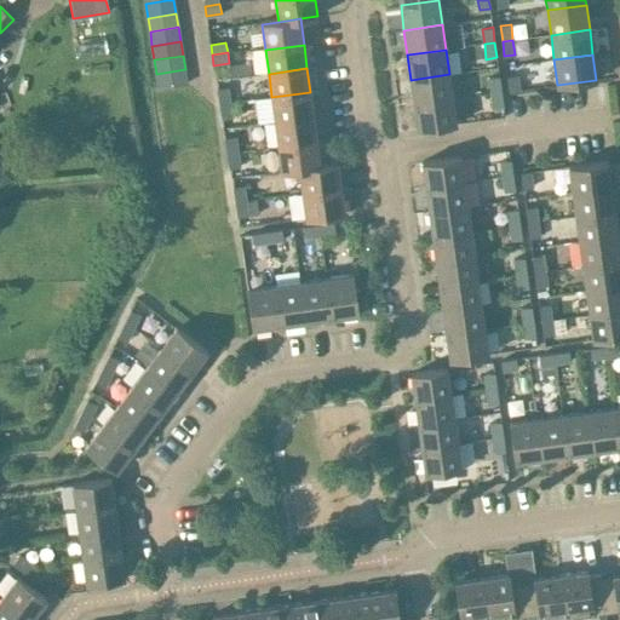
[(188,84),(185,69),(156,74),(159,87),(188,84)]
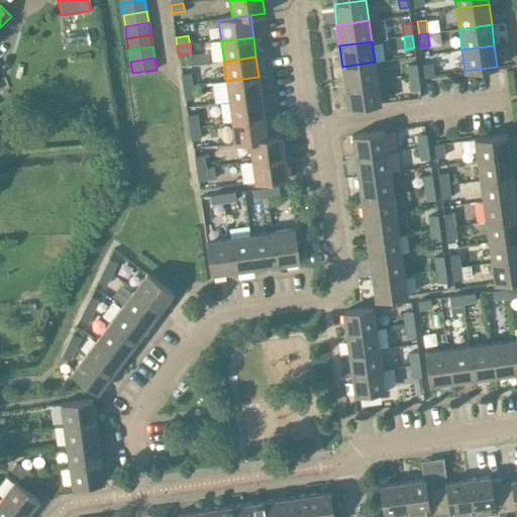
[(378,83),(375,62),(342,67),(345,87),(378,83)]
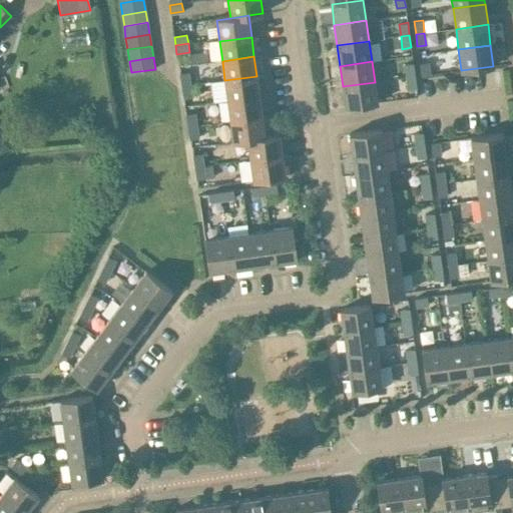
[(428,61),(419,63),(421,75),(430,74),(428,61)]
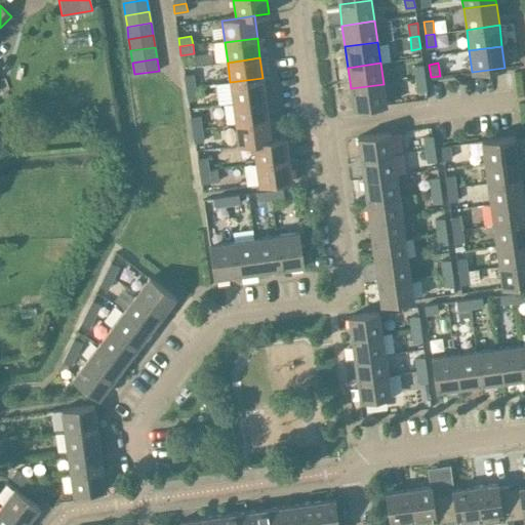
[(425,77),(422,65),(414,66),(415,78),(425,77)]
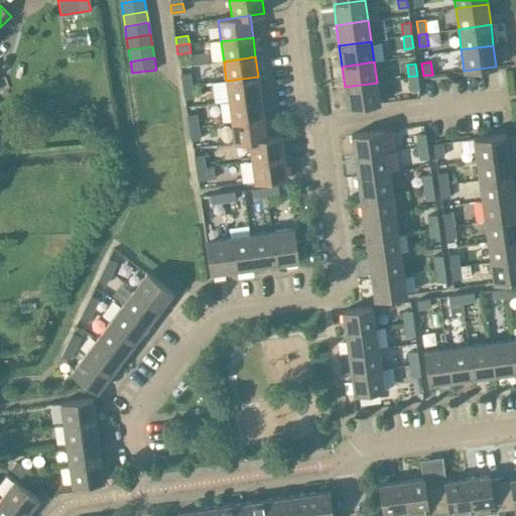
[(189,72),(180,74),(182,86),(191,85),(189,72)]
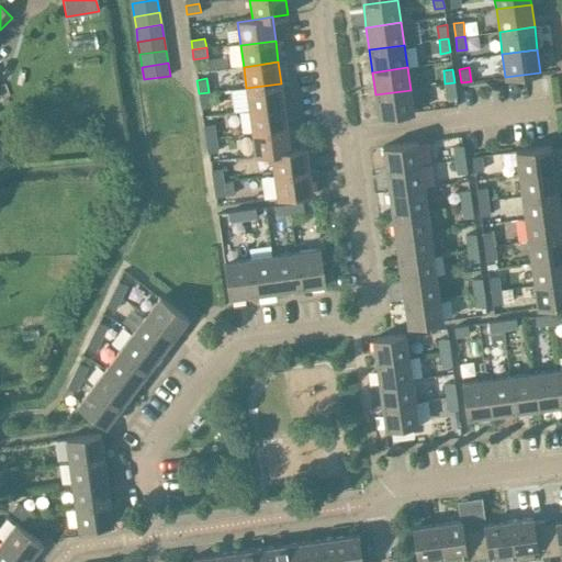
[(457,97),(454,82),(445,83),(447,98),(457,97)]
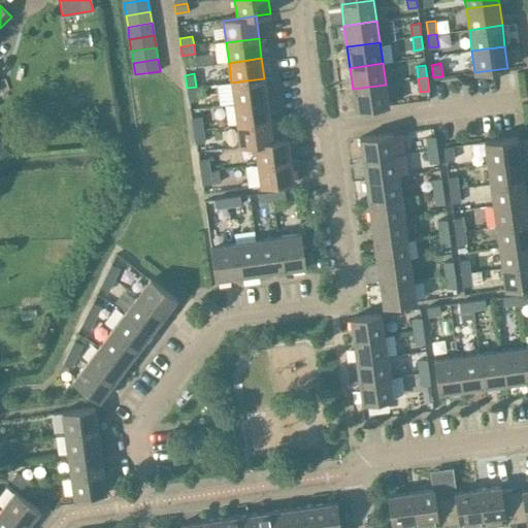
[(267,99),(264,78),(231,83),(234,103),(267,99)]
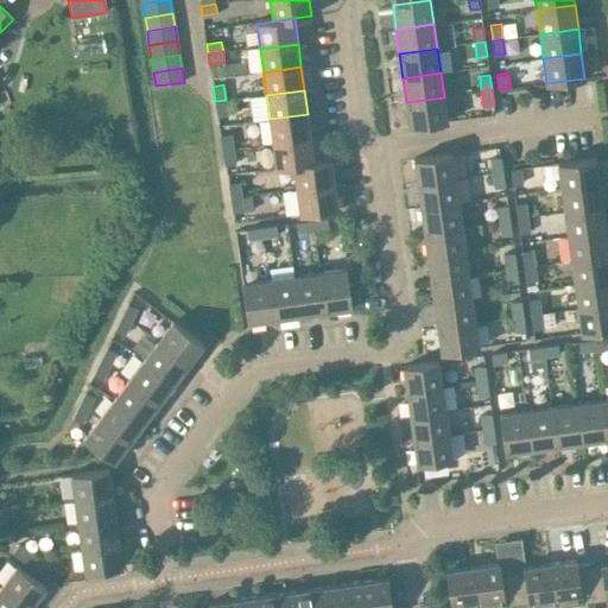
[(448,121),(444,97),(406,102),(410,127),(448,121)]
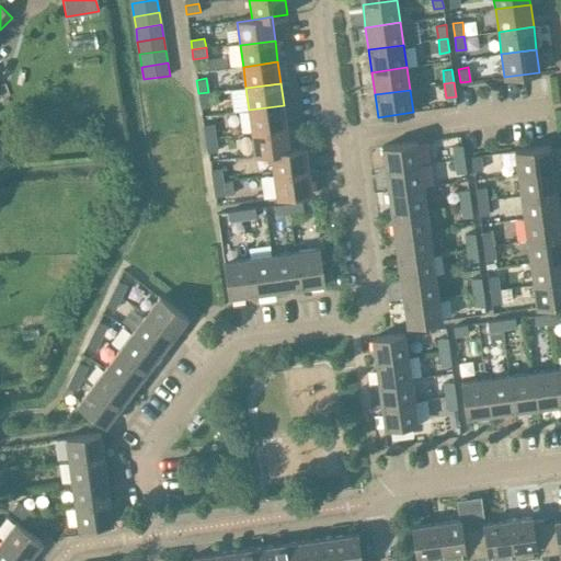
[(210,105),(208,92),(198,93),(201,107),(210,105)]
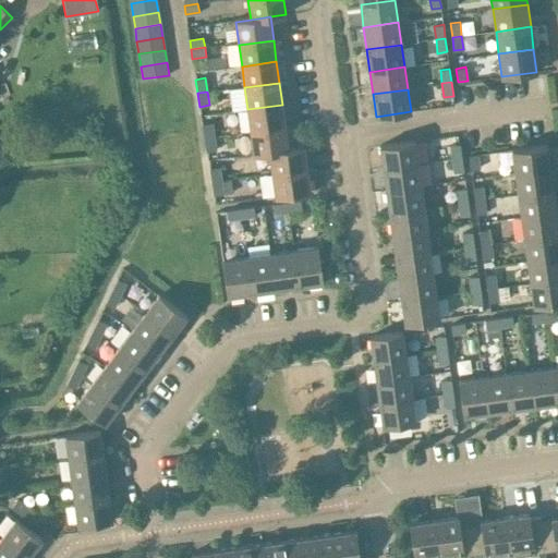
[(286,125),(282,105),(247,109),(251,131),(286,125)]
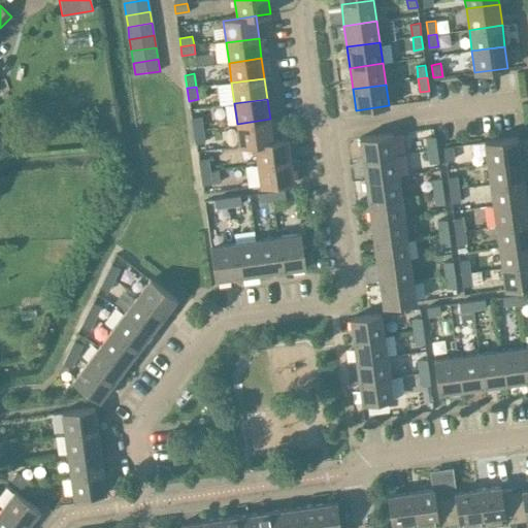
[(201,116),(192,118),(194,130),(203,129),(201,116)]
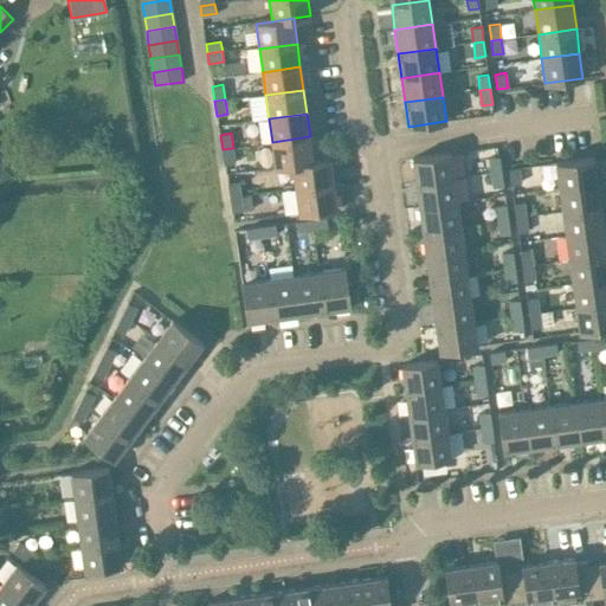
[(313,160),(310,136),(272,142),(275,166),(292,163),(313,160)]
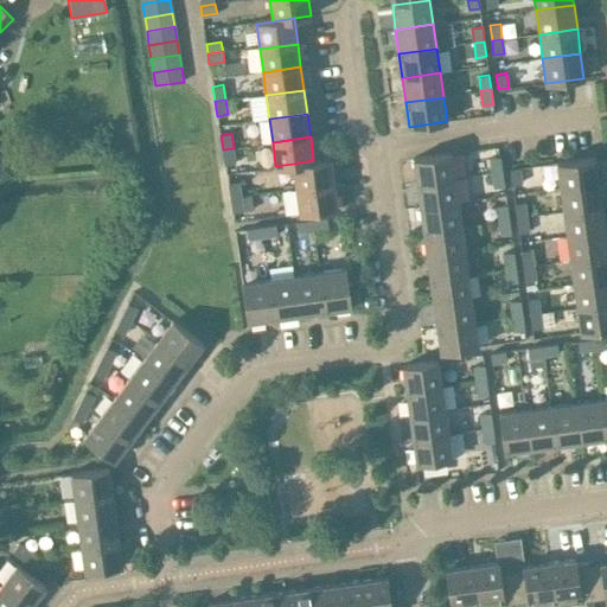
[(236,163),(234,148),(223,149),(225,165),(236,163)]
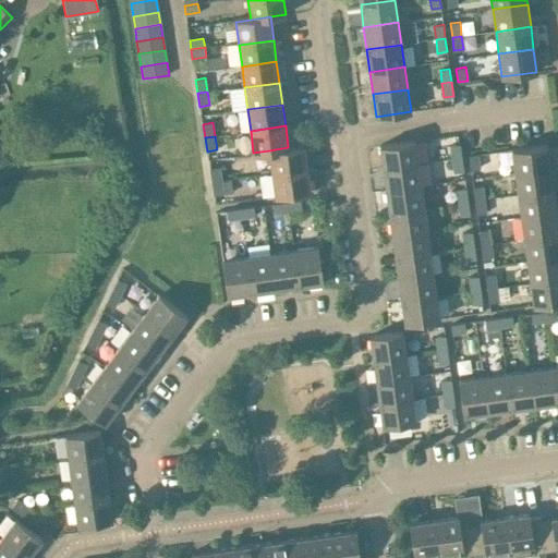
[(380,145),(383,168),(417,164),(414,141),(380,145)]
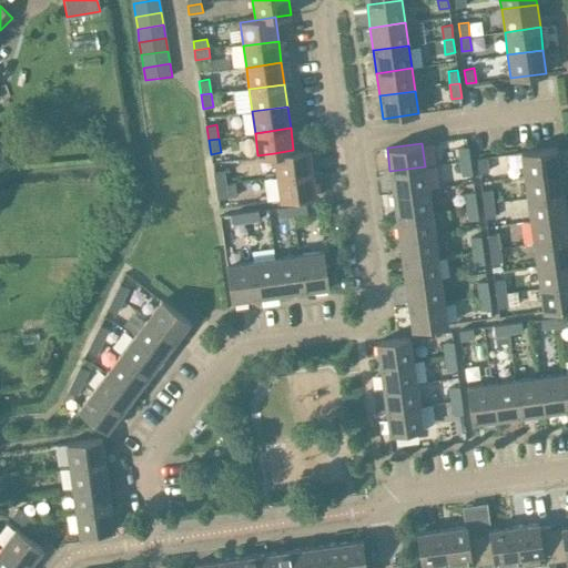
[(470,160),(468,146),(458,148),(460,161),(470,160)]
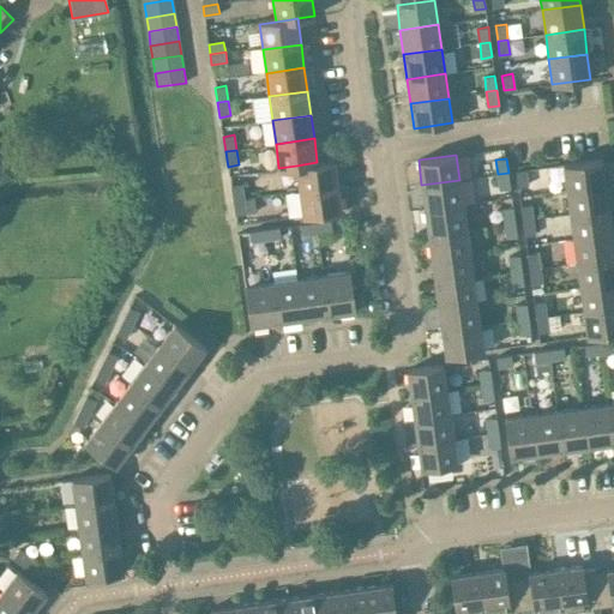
[(564,164),(567,190),(606,185),(602,158),(564,164)]
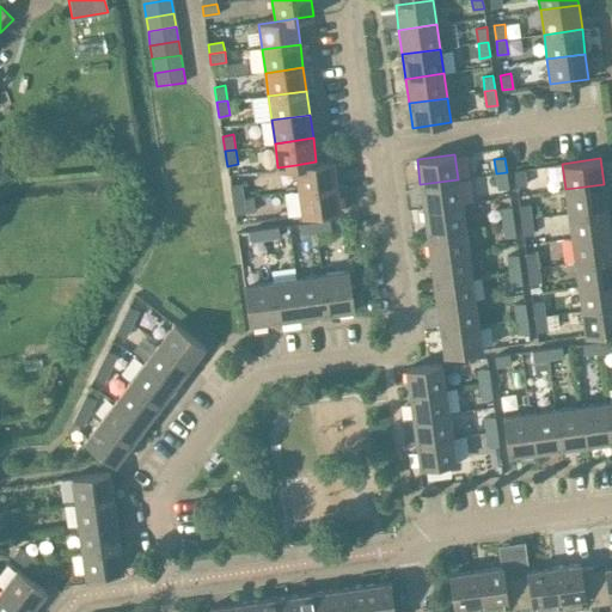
[(337,185),(334,159),(316,161),(295,165),(299,191),(337,185)]
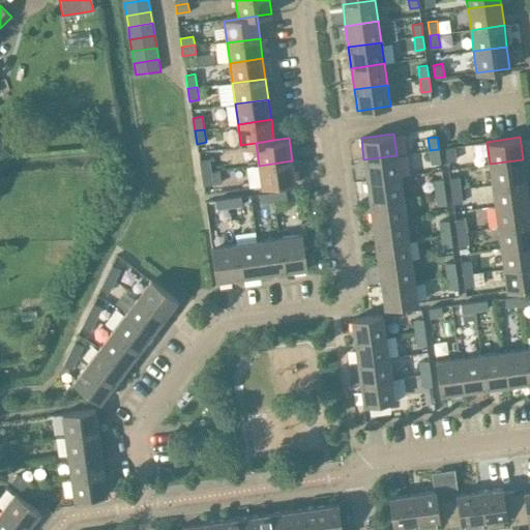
[(453,146),(445,148),(446,160),(455,159),(453,146)]
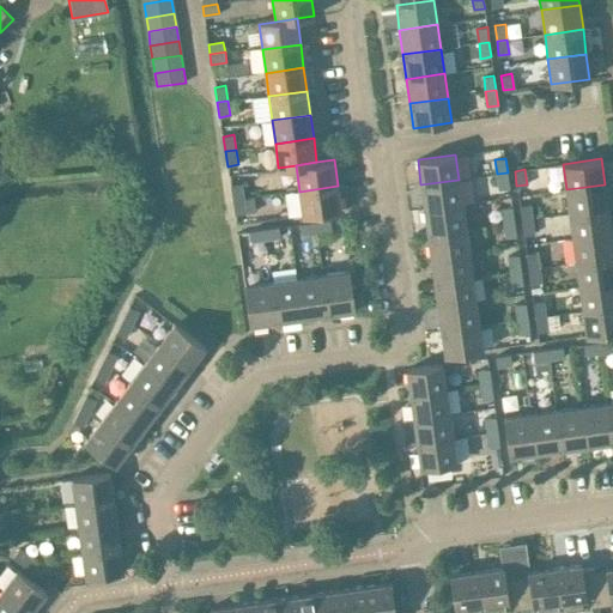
[(509,188),(508,173),(497,174),(499,189),(509,188)]
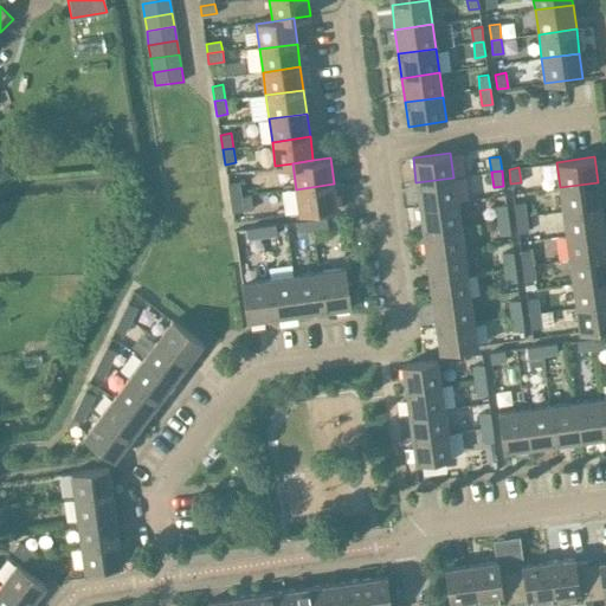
[(457,201),(453,178),(416,182),(419,206),(457,201)]
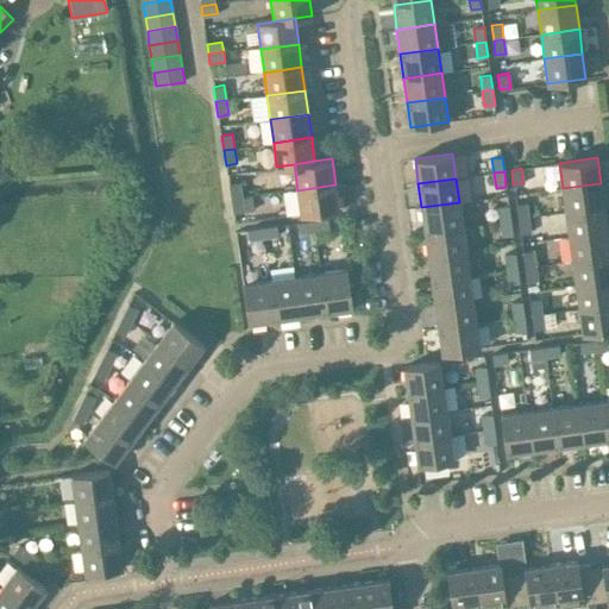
[(240,182),(230,183),(232,198),(243,196),(240,182)]
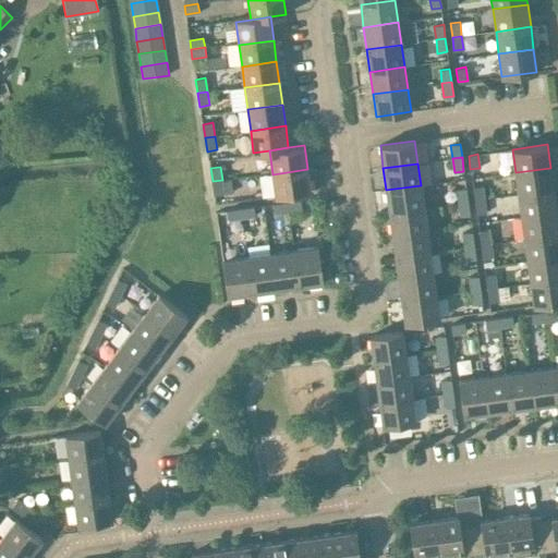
[(553,190),(550,168),(516,172),(518,195),(553,190)]
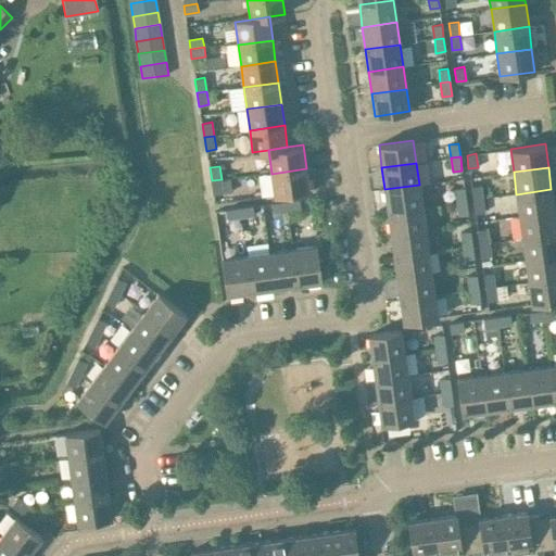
[(310,191),(306,168),(272,174),(275,196),(310,191)]
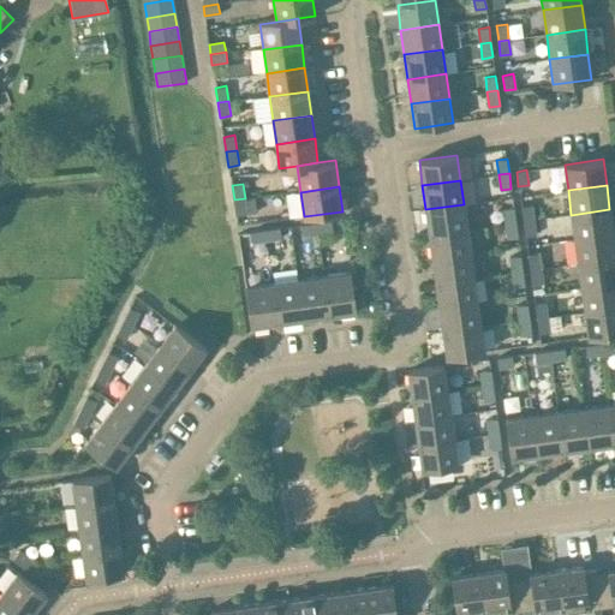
[(248,213),(245,198),(234,199),(236,215),(248,213)]
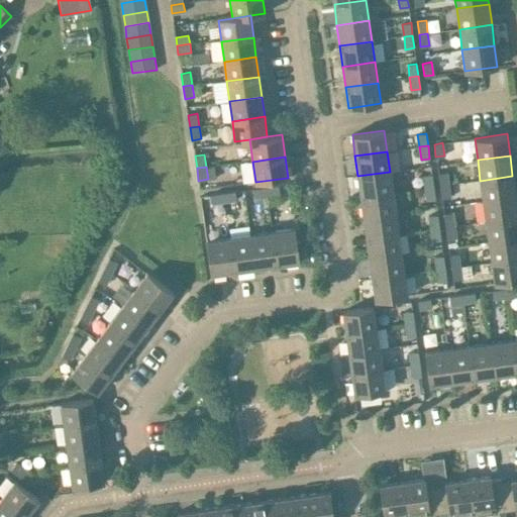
[(393,192),(390,172),(357,176),(360,197),(393,192)]
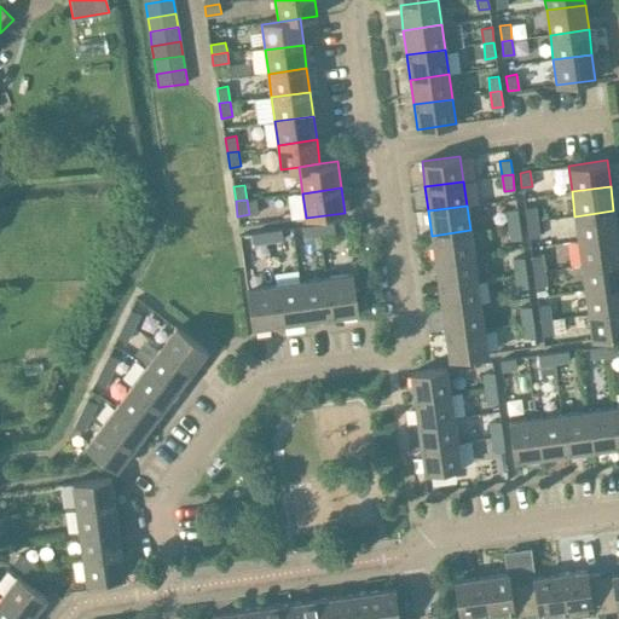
[(534,206),(525,207),(526,223),(537,220),(534,206)]
